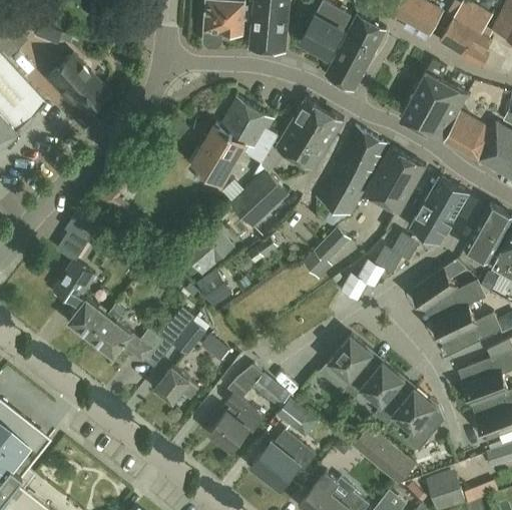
[(240,31),(242,0),(204,0),(201,42),(205,46),(214,46),(218,42),(219,30),(240,31)]
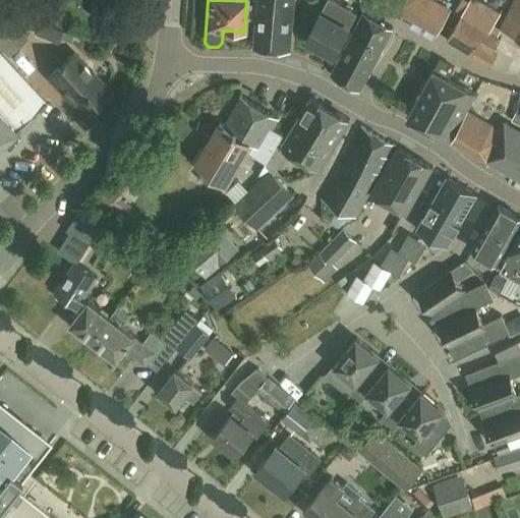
[(257,0),(253,50),(289,53),(292,0),(257,0)]
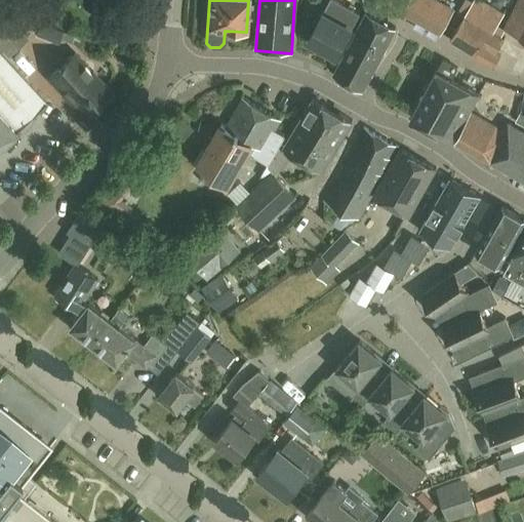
[(329,0),(328,0),(320,16),(317,14),(312,24),(314,26),(306,42),(334,58),(358,16),(329,0)]
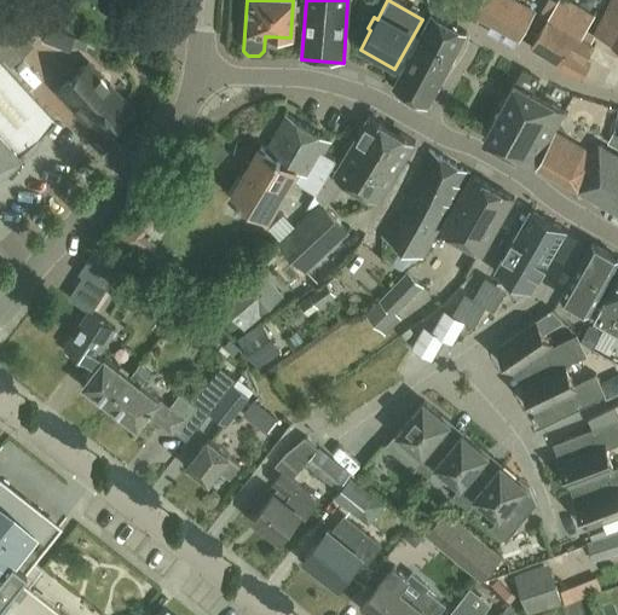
[(427,0),(433,18),(439,22),(444,12),(439,0),(427,0)]
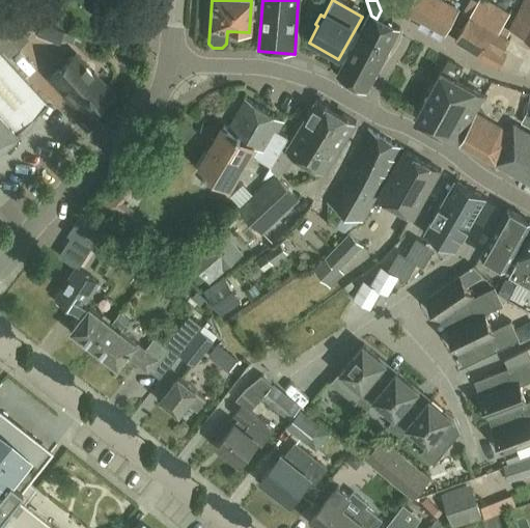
[(444,35),(456,11),(435,0),(412,0),(405,15),(444,35)]
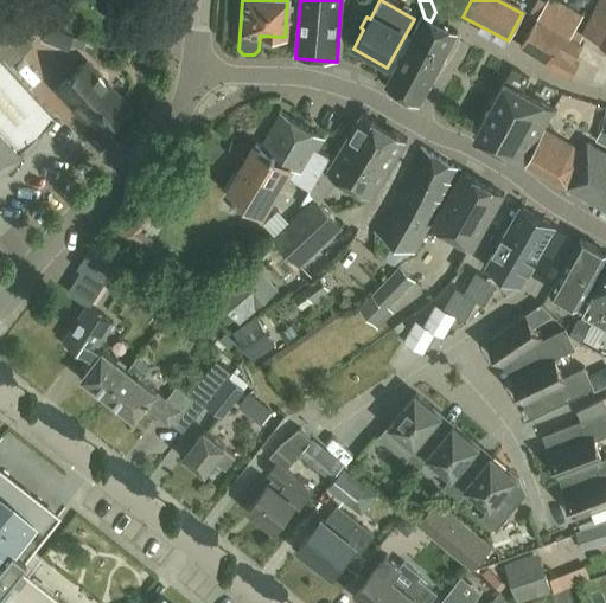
[(605,49),(605,0),(599,0),(581,37),(605,49)]
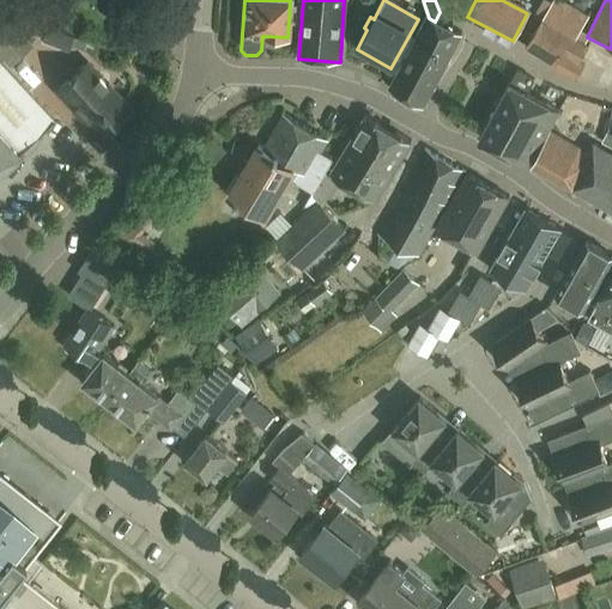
[(552,1),(540,19),(574,40),(586,20),(552,1)]
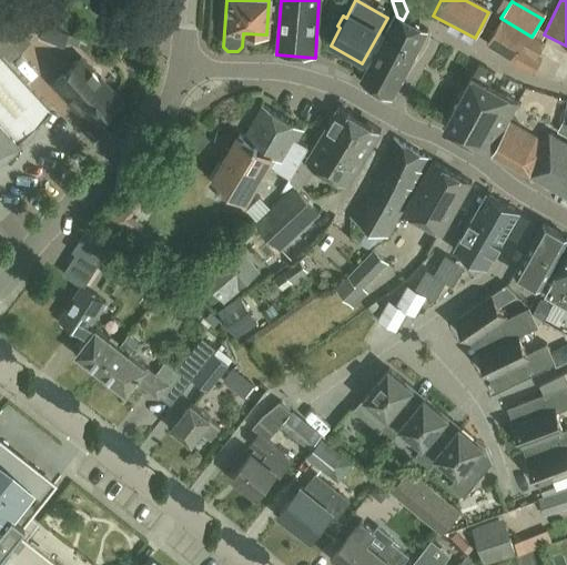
[(390,100),(425,32),(394,16),(357,81),(390,100)]
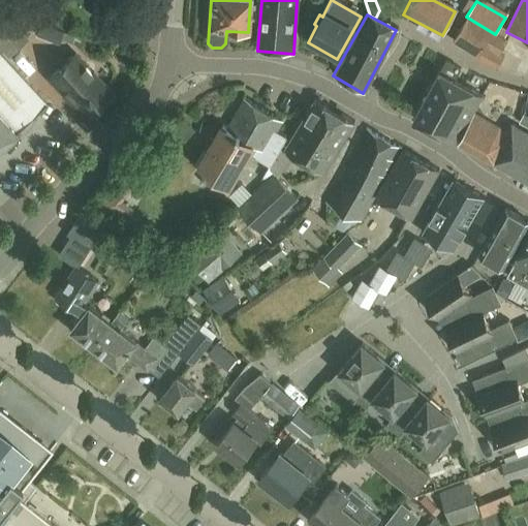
[(497,54),(505,40),(495,34),(466,17),(451,40),(476,56),(483,45),(497,54)]
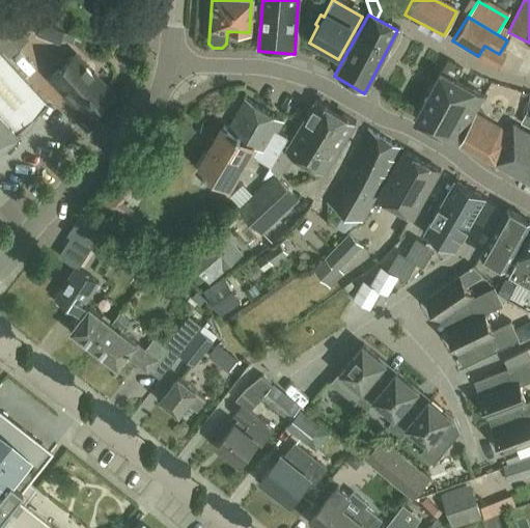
[(0,52),(7,60),(27,42),(10,25),(2,34),(0,31),(0,52)]
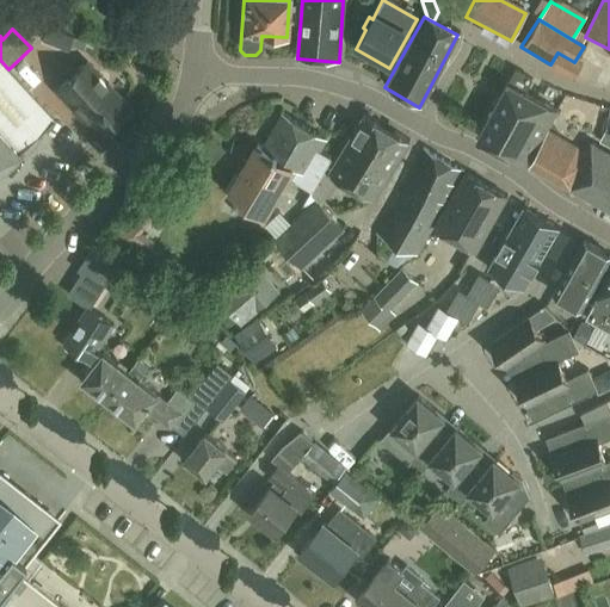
[(572,80),(579,68),(556,55),(549,68),(572,80)]
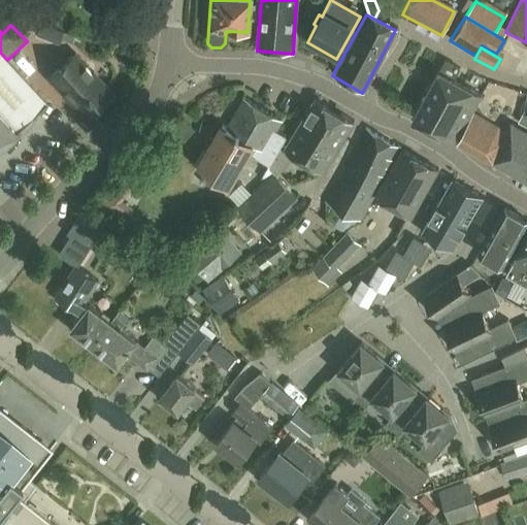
[(109,104),(106,100),(110,96),(74,57),(47,80),(85,120),(89,116),(93,120),(109,104)]
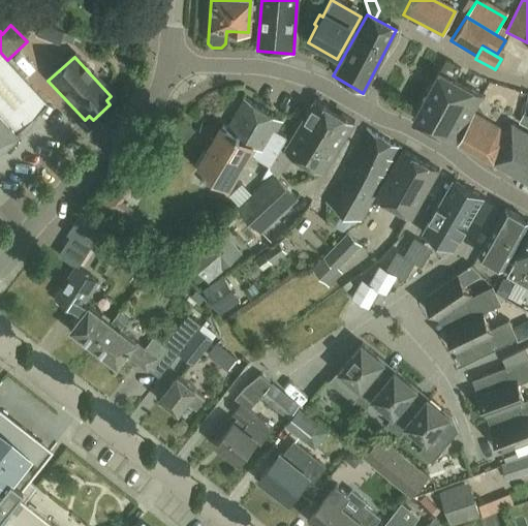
[(13,135),(45,106),(0,58),(0,149),(14,136),(13,135)]
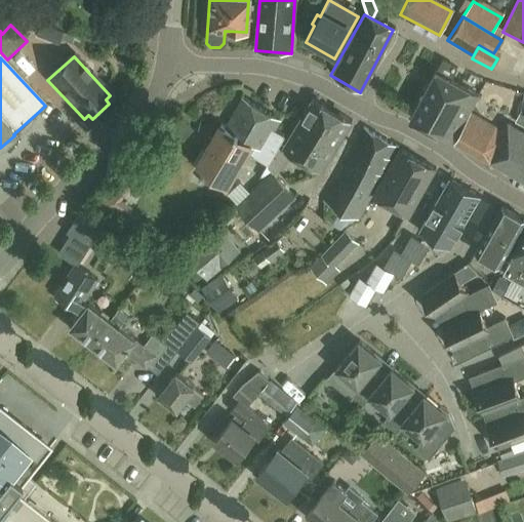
[(441,111),(455,84),(448,81),(454,70),(440,63),(408,119),(427,129),(438,110),(441,111)]
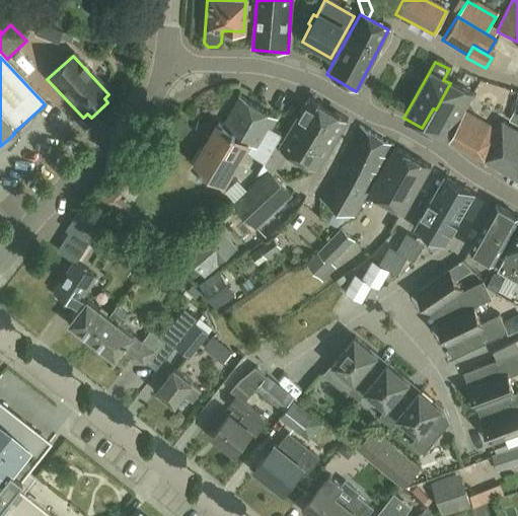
[(433,108),(422,128),(446,141),(471,95),(450,83),(436,109),(433,108)]
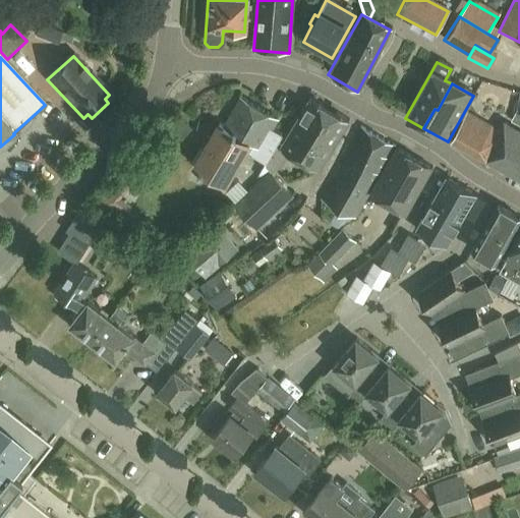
[(319,173),(348,122),(310,100),(280,151),(319,173)]
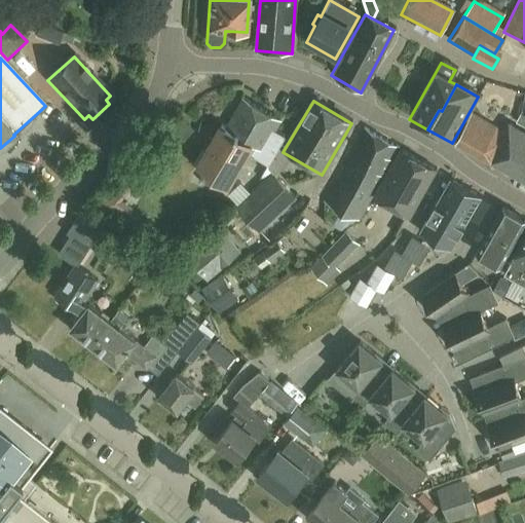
[(268,167),(286,137),(275,131),(279,122),(241,102),(225,132),(220,128),(197,169),(201,172),(200,174),(202,175),(204,173),(227,186),(246,155),(268,167)]
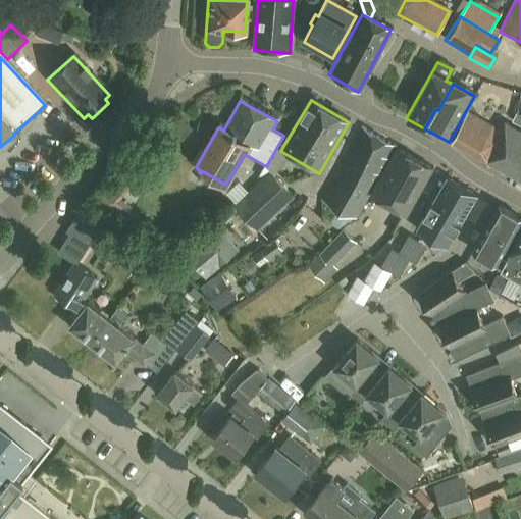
[(520,182),(520,134),(504,124),(499,133),(465,114),(450,143),(520,182)]
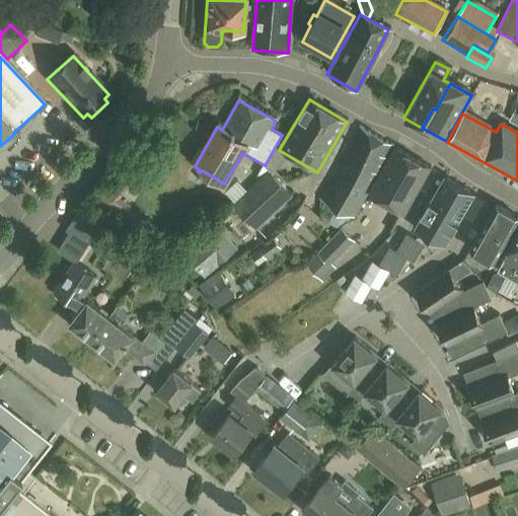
[(517,117),(513,114),(508,123),(517,128),(517,117)]
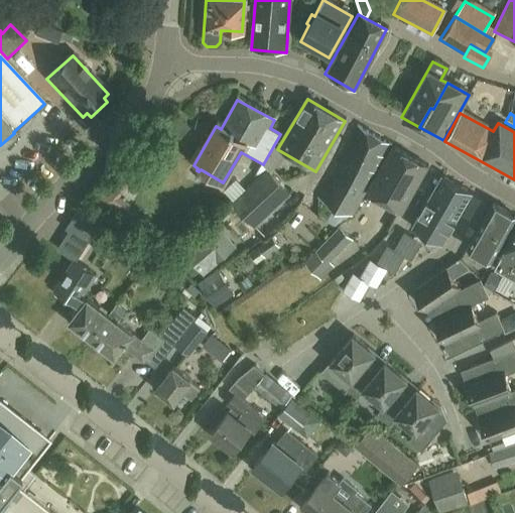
[(351,218),(392,147),(357,127),(316,199),(351,218)]
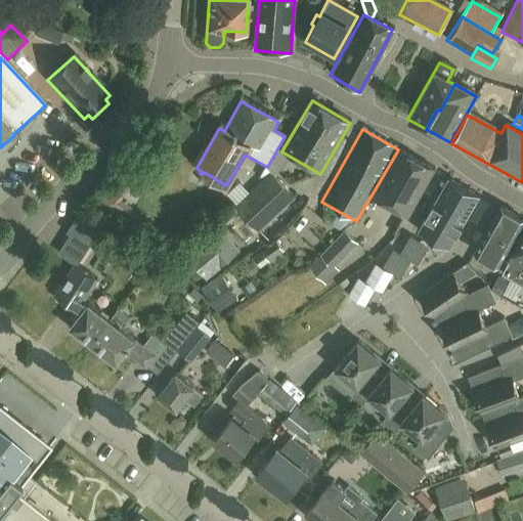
[(408,218),(435,170),(399,150),(373,199),(408,218)]
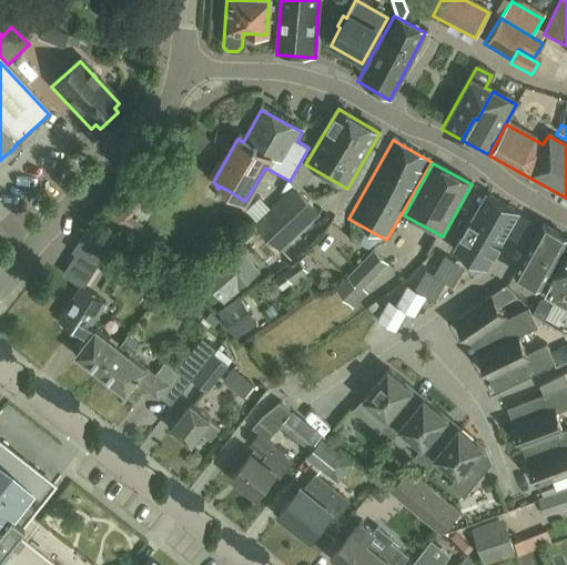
[(320,215),(294,188),(254,225),(279,253),(320,215)]
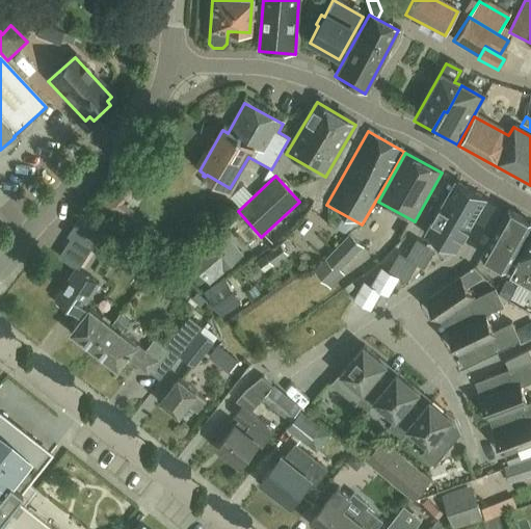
[(432,222),(424,236),(440,245),(471,191),(455,182),(432,222)]
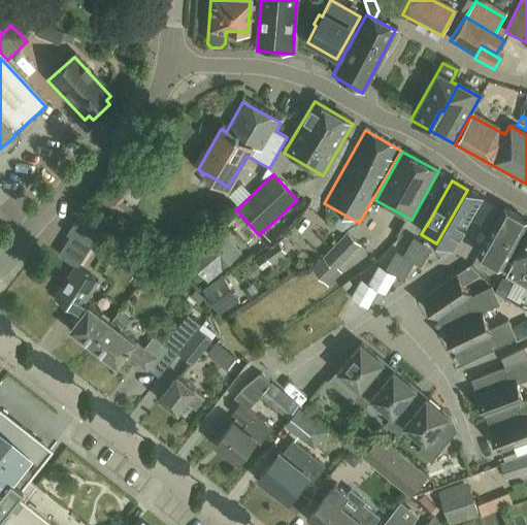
[(453,253),(484,199),(468,191),(467,190),(436,243),(453,253)]
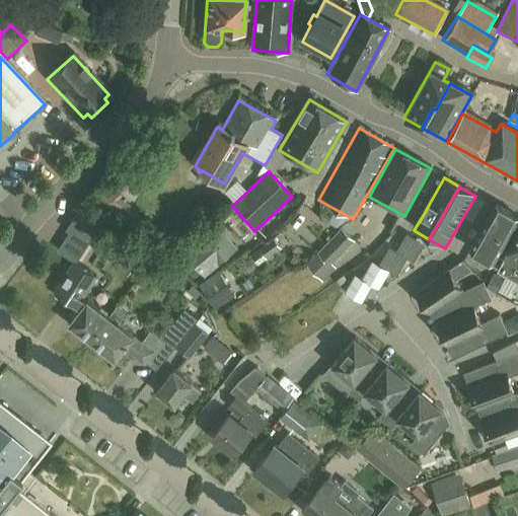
[(517,219),(496,207),(496,208),(470,252),(494,265),(517,222),(517,219)]
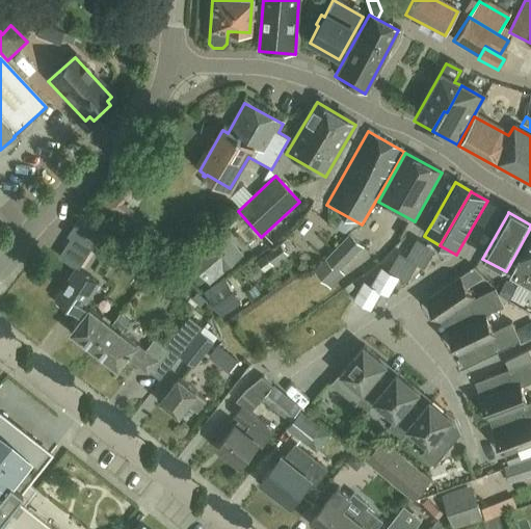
[(85,248),(99,258),(110,240),(97,232),(85,248)]
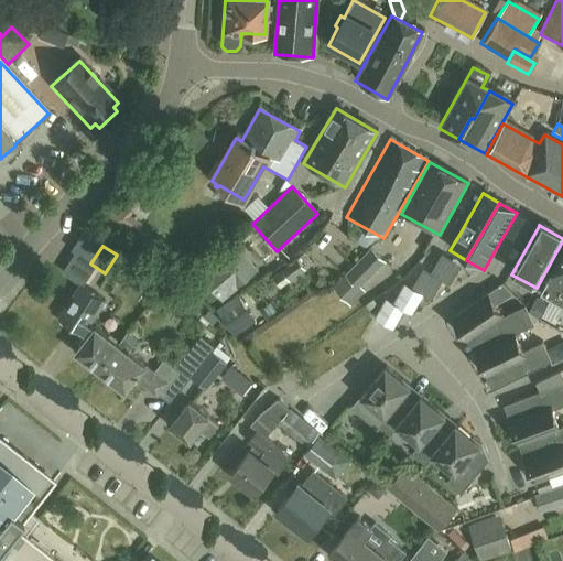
[(223,301),(257,272),(236,248),(202,277),(223,301)]
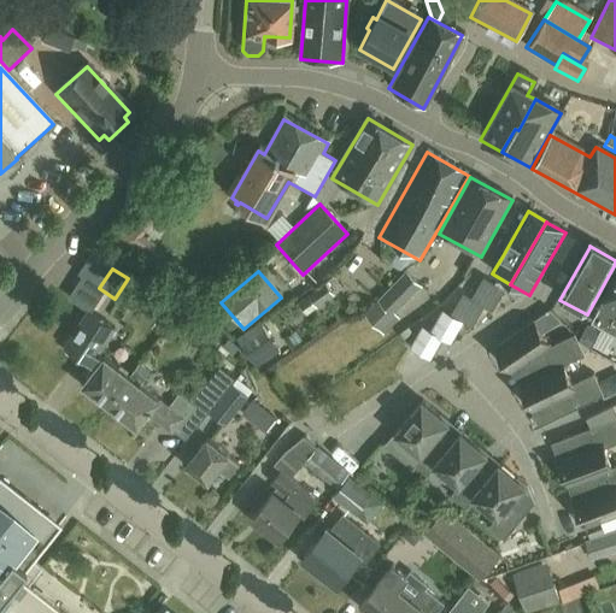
[(406,275),(364,318),(385,337),(399,322),(396,317),(422,289),(406,275)]
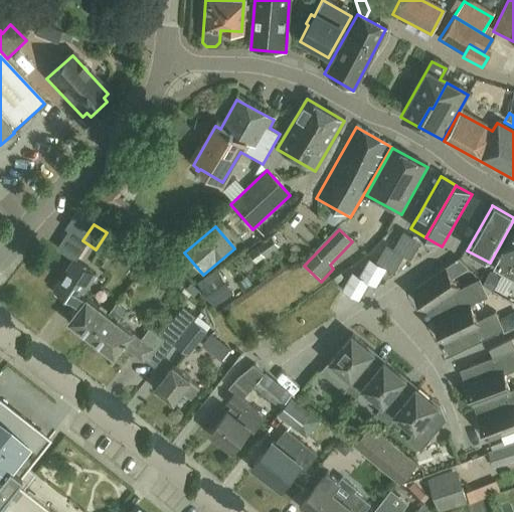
[(420,243),(403,233),(393,250),(386,246),(376,265),(369,260),(359,278),(352,274),(341,292),(359,303),(369,285),(376,289),(386,272),(393,276),(403,258),(410,262),(420,243)]
